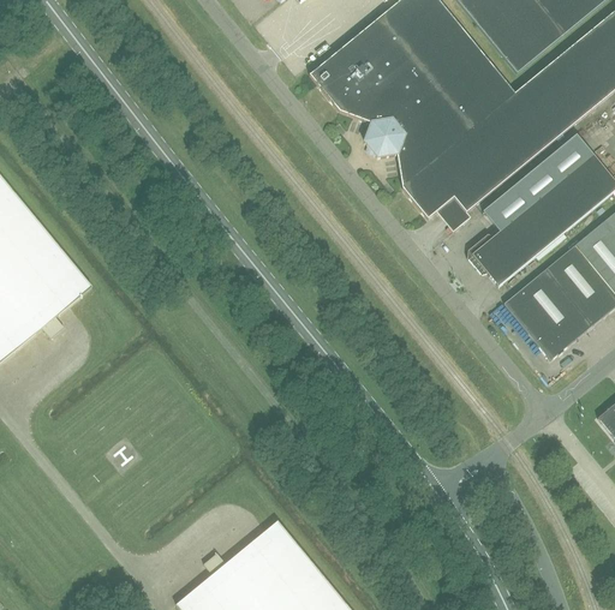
[(453,196),(466,210),(614,88),(614,9),(514,91),(439,0),(398,0),(310,73),(339,109),(371,121),(364,141),(368,144),(365,149),(369,153),(374,151),(377,156),(396,153),(402,186),(428,216),(453,196)]
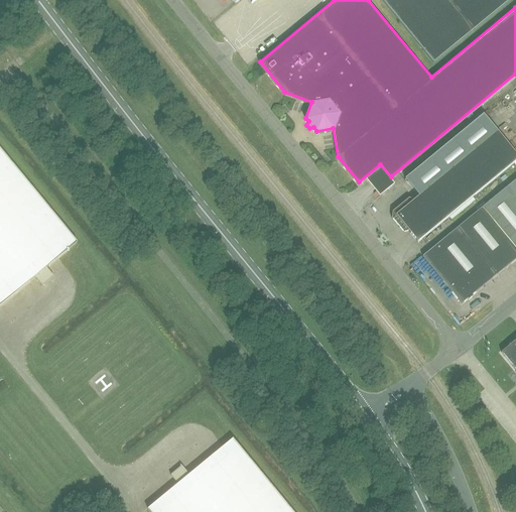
[(433,59),(504,0),(384,0),(433,59)]
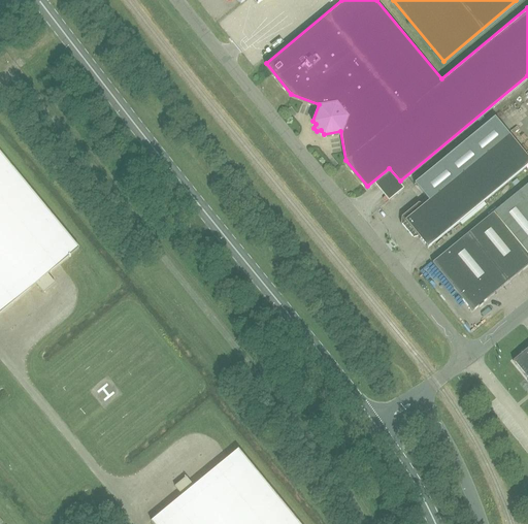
[(418,233),(427,244),(459,218),(462,222),(486,201),(483,198),(526,163),(527,160),(527,155),(508,132),(494,115),(415,181),(426,194),(428,198),(424,201),(423,202),(423,201),(419,200),(401,214),(401,221),(413,235),(418,233)]
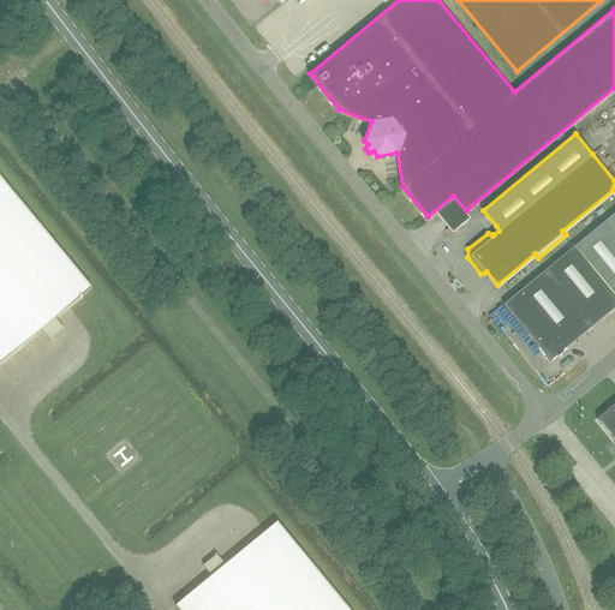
[(0,360),(34,333),(42,326),(51,336),(64,326),(55,315),(91,285),(0,173),(0,360)]
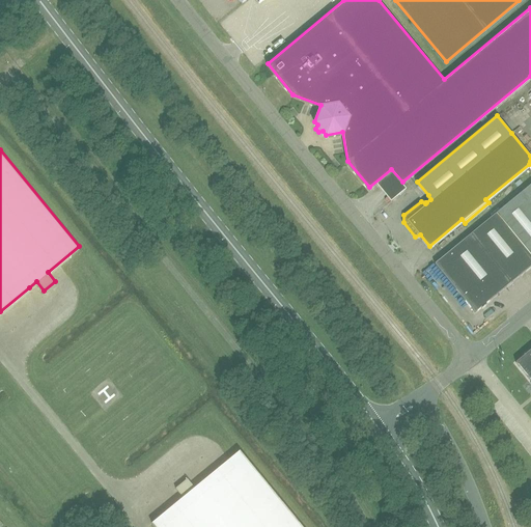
[(530,181),(496,211),(435,260),(475,309),(480,305),(481,305),(486,301),(485,301),(530,262),(530,181)]
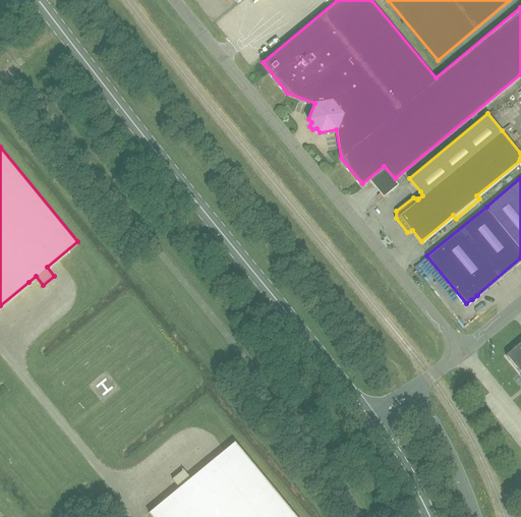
[(520,340),(514,345),(514,346),(506,352),(520,370),(520,340)]
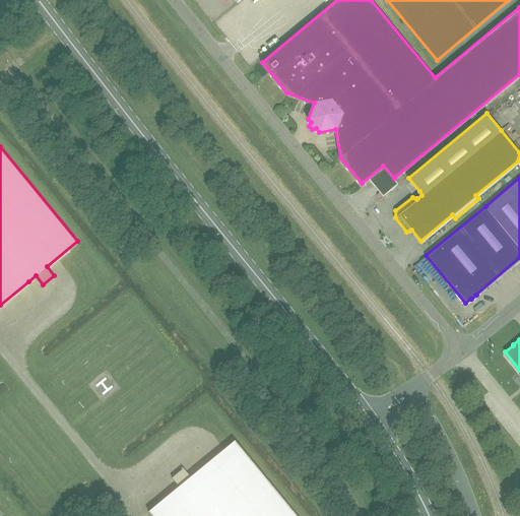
[(297,515),(234,439),(224,447),(205,463),(191,475),(184,466),(172,476),(179,485),(148,510),(153,515),(297,515)]
